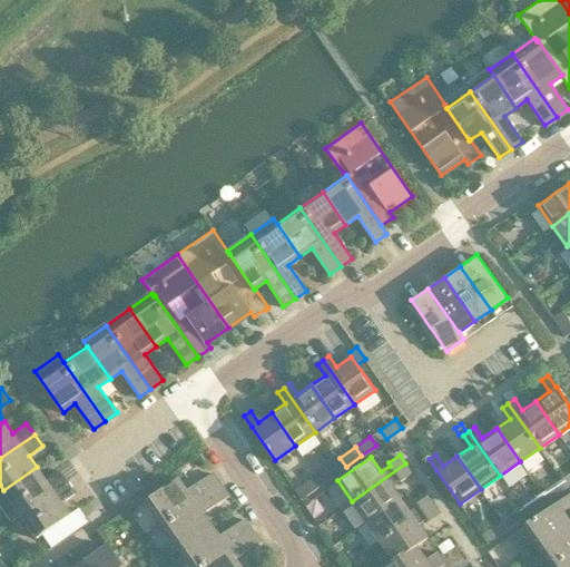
[(331,463),(315,475),(322,484),(337,472),(331,463)]
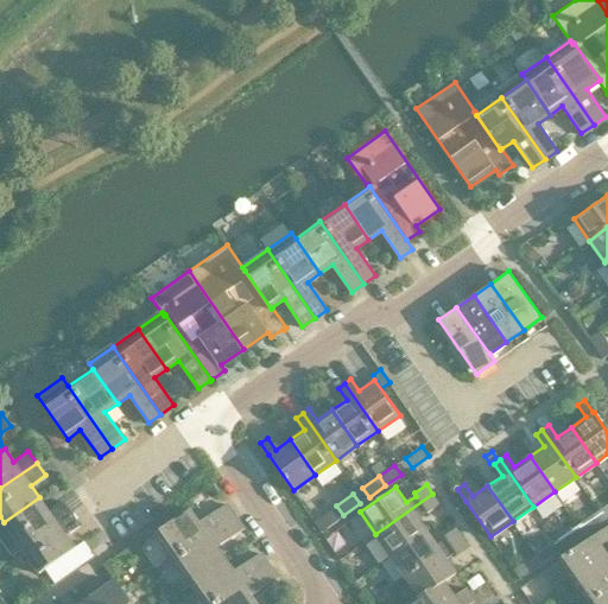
[(391,554),(426,529),(416,515),(425,508),(428,512),(439,503),(432,494),(375,534),(391,554)]
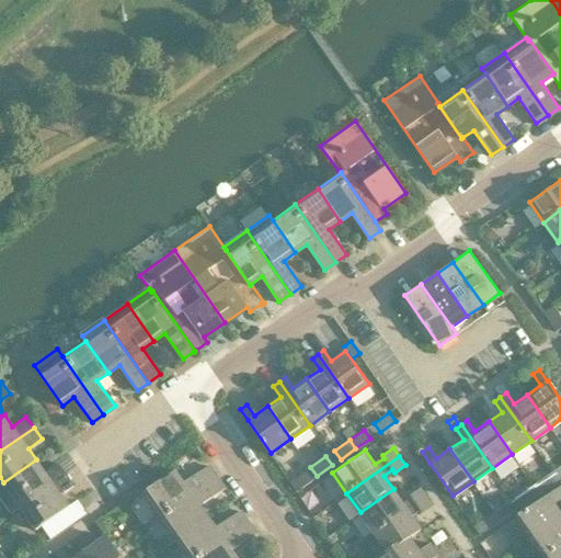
[(3,482),(0,485),(0,494),(11,511),(20,505),(66,473),(57,462),(44,471),(36,459),(3,482)]
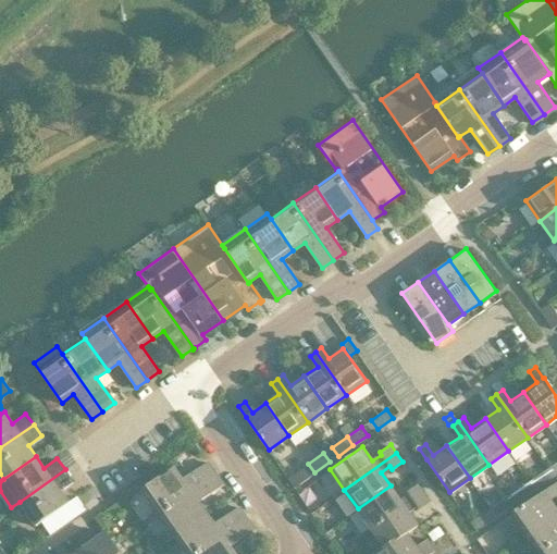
[(159,512),(215,472),(208,460),(182,478),(174,467),(143,489),(159,512)]
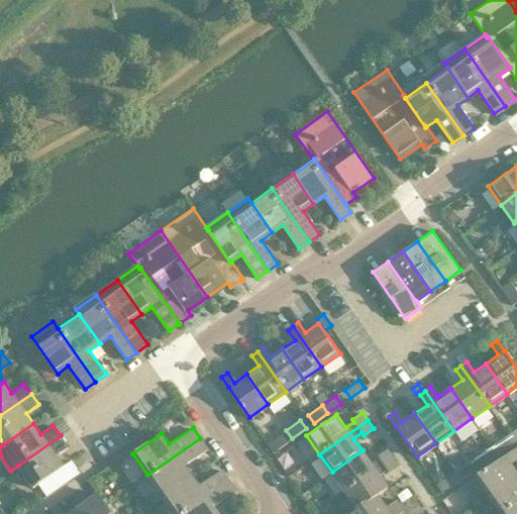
[(278,448),(292,438),(286,430),(273,440),(278,448)]
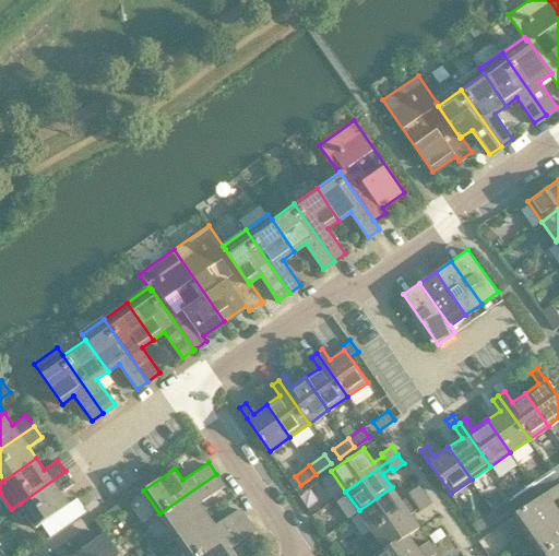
[(73,483),(66,471),(20,504),(36,527),(68,504),(59,492),(73,483)]
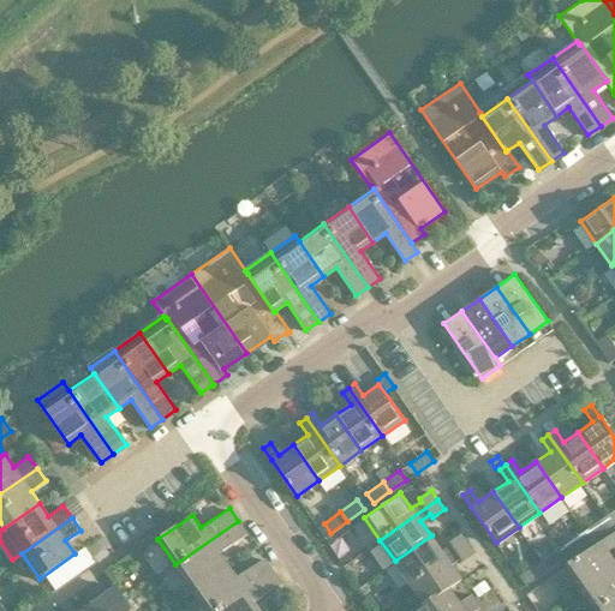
[(599,519),(584,529),(591,539),(607,528),(599,519)]
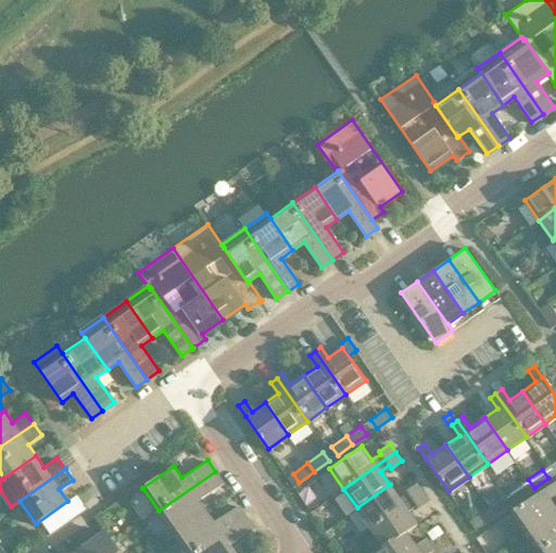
[(159,511),(174,533),(205,511),(198,500),(223,482),(215,472),(159,511)]
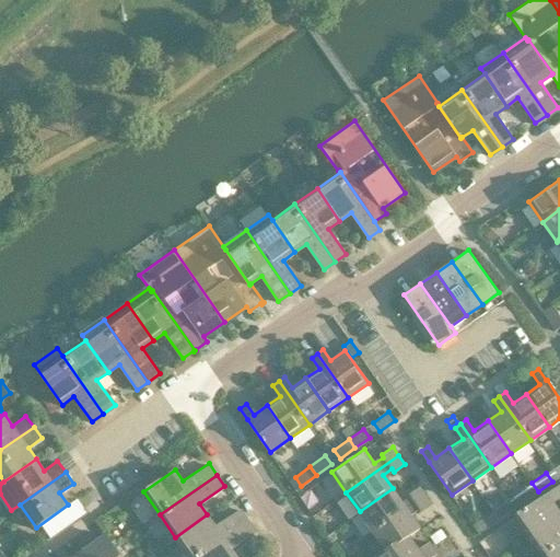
[(523,502),(538,491),(532,483),(516,494),(523,502)]
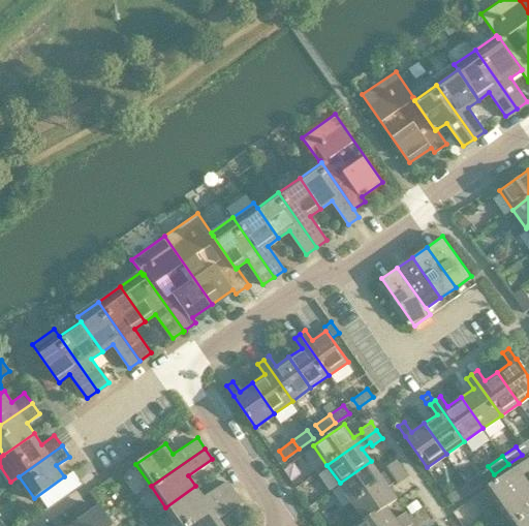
[(528,457),(486,488),(499,506),(528,485),(528,483),(523,474),(528,469),(528,457)]
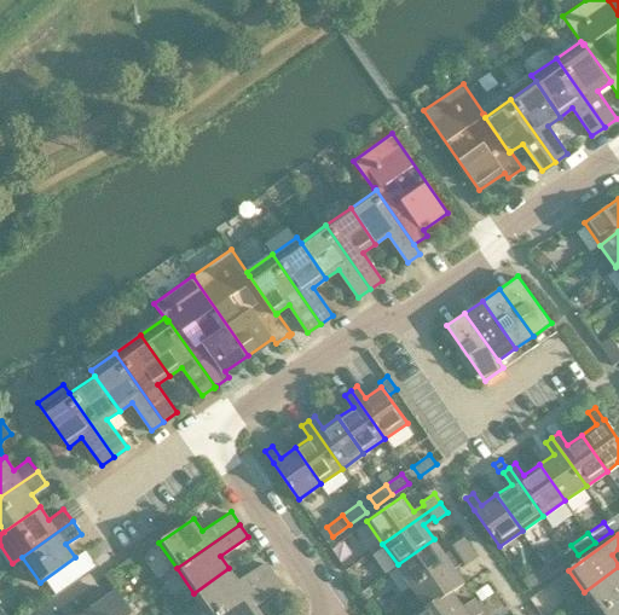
[(412,586),(470,546),(463,537),(452,545),(453,547),(444,555),(434,539),(398,564),(412,586)]
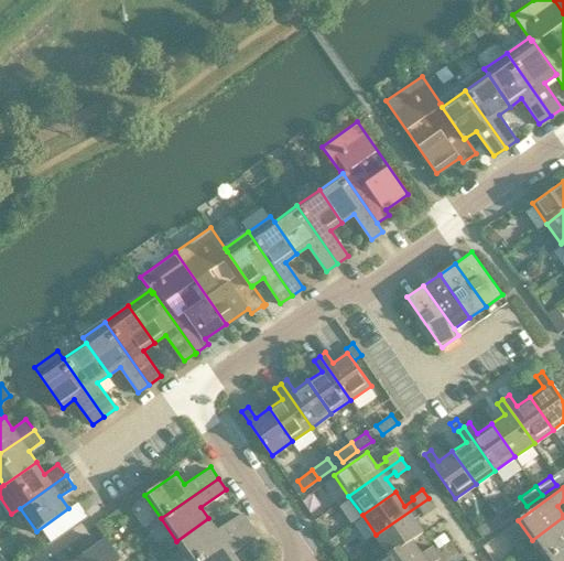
[(412,539),(423,532),(413,517),(422,511),(424,514),(434,506),(429,498),(376,535),(389,553),(390,554),(412,539)]
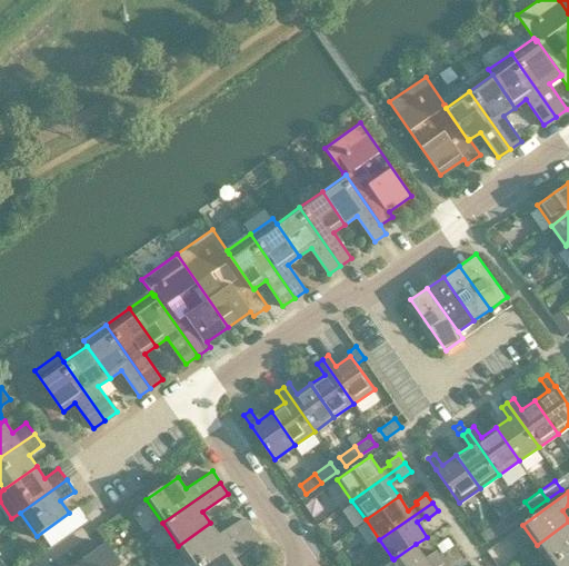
[(516,508),(501,518),(507,527),(522,517),(516,508)]
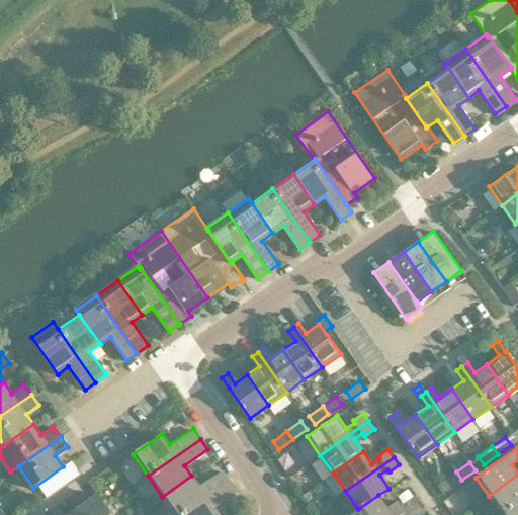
[(162,497),(174,514),(180,514),(230,481),(222,470),(199,487),(191,476),(162,497)]
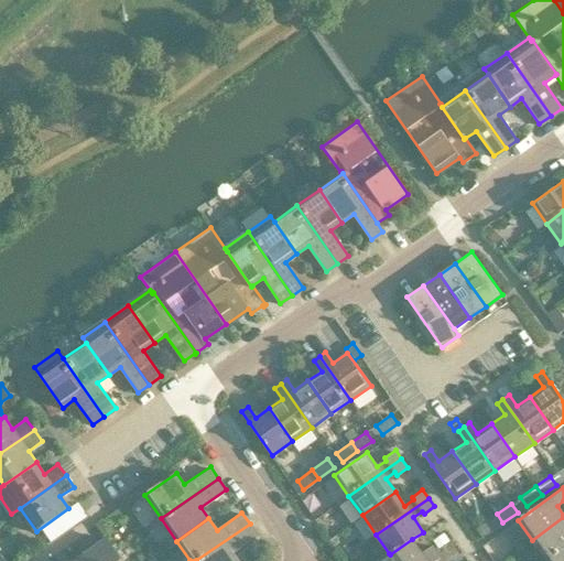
[(487,533),(502,522),(497,514),(481,525),(487,533)]
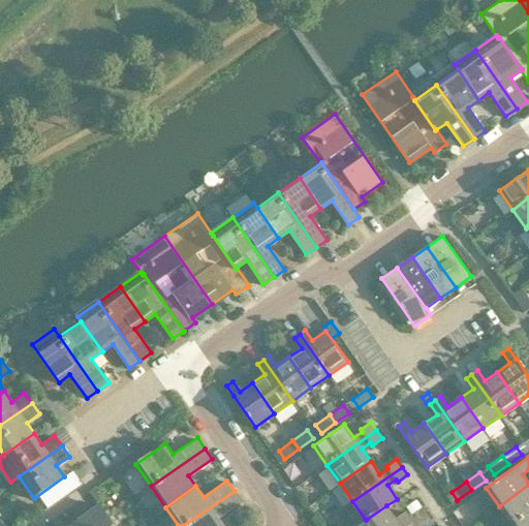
[(528,485),(499,506),(511,525),(528,513),(528,485)]
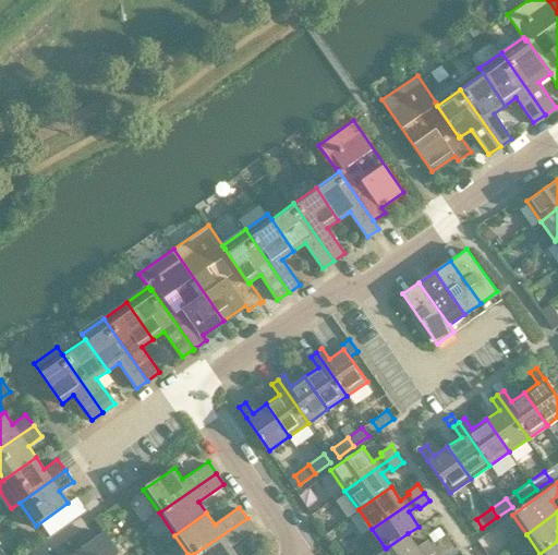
[(255,529),(247,518),(194,554),(235,554),(230,546),(255,529)]
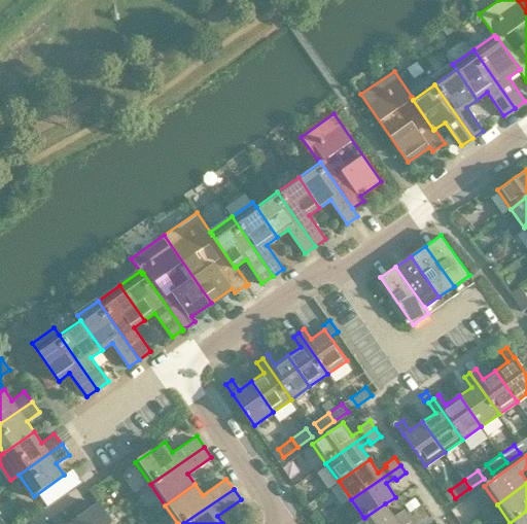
[(85,505),(74,513),(82,523),(114,523),(100,502),(89,510),(85,505)]
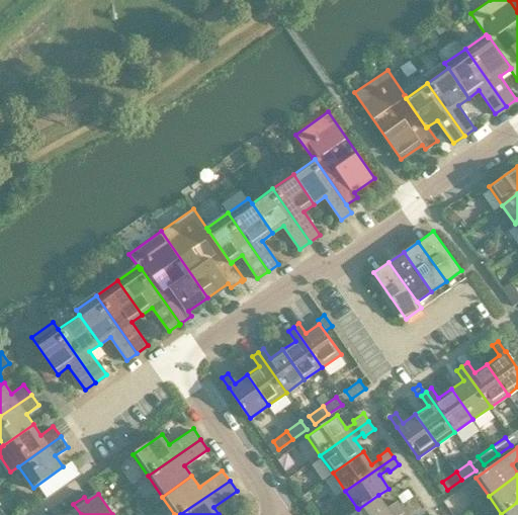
[(347,514),(386,514),(401,505),(397,500),(386,507),(378,495),(358,509),(357,508),(347,514)]
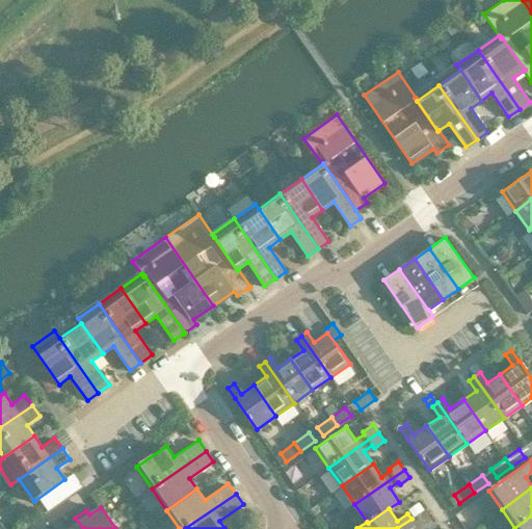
[(531,528),(531,516),(514,528),(515,528),(531,528)]
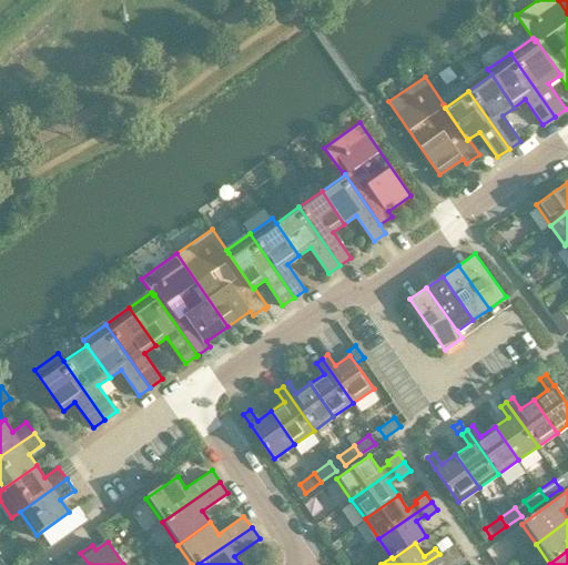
[(89,564),(80,553),(69,561),(71,564),(89,564)]
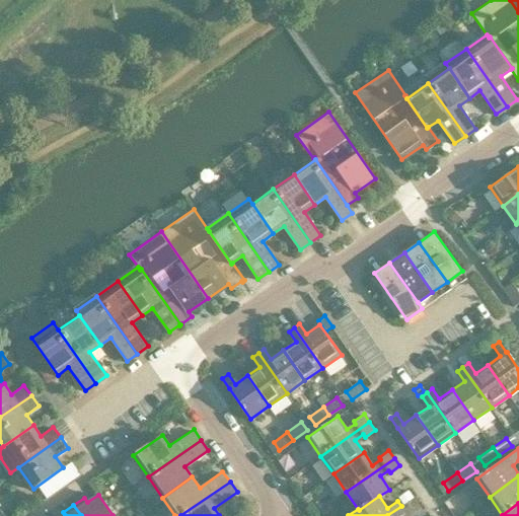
[(398,515),(405,512),(401,506),(387,515),(398,515)]
